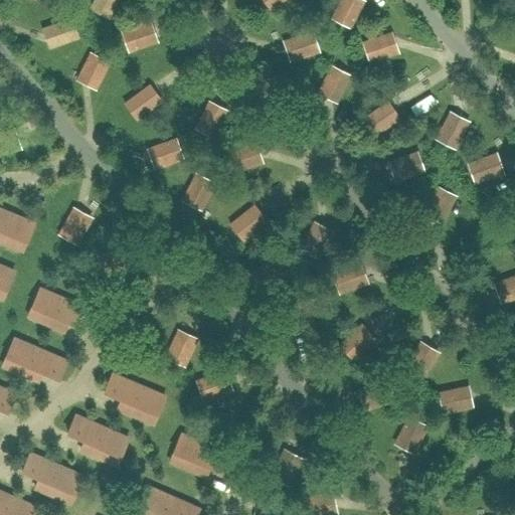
[(116,0),(91,0),(88,7),(107,17),(116,0)]
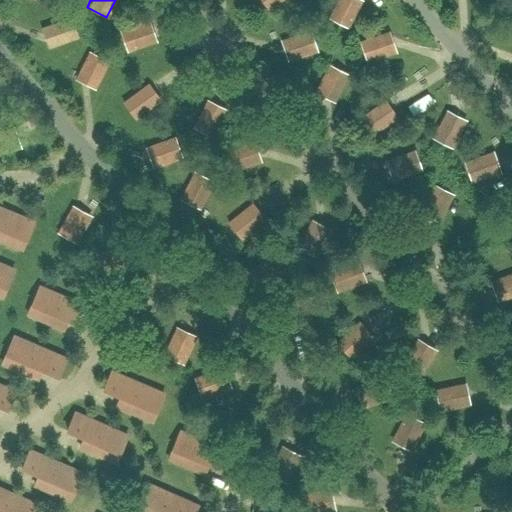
[(280,0),(261,0),(268,9),(280,0)]
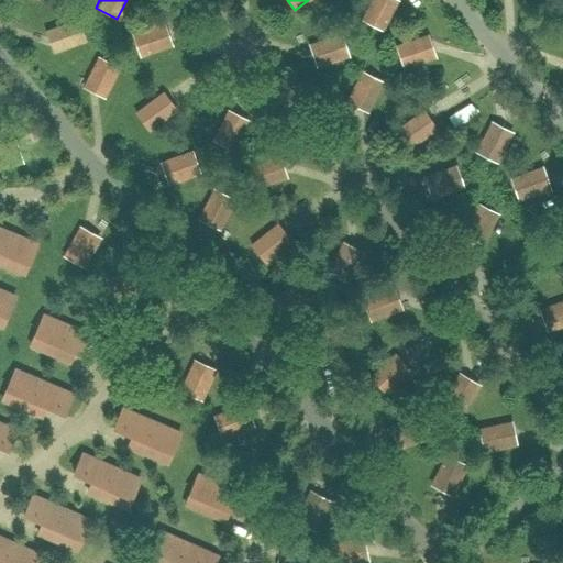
[(397,0),(371,0),(361,20),(383,31),(397,0)]
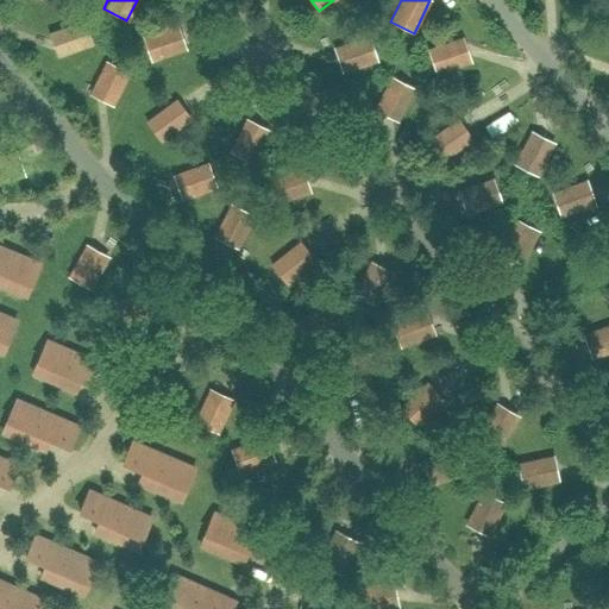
[(45,33),(48,42),(52,58),(89,46),(81,22),(45,33)]
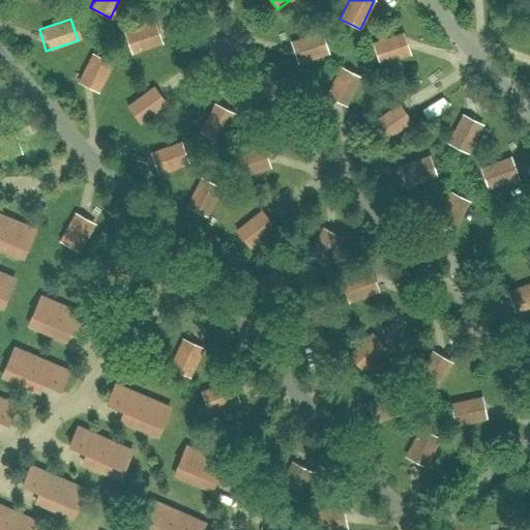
[(162,43),(159,36),(154,22),(123,32),(129,54),(162,43)]
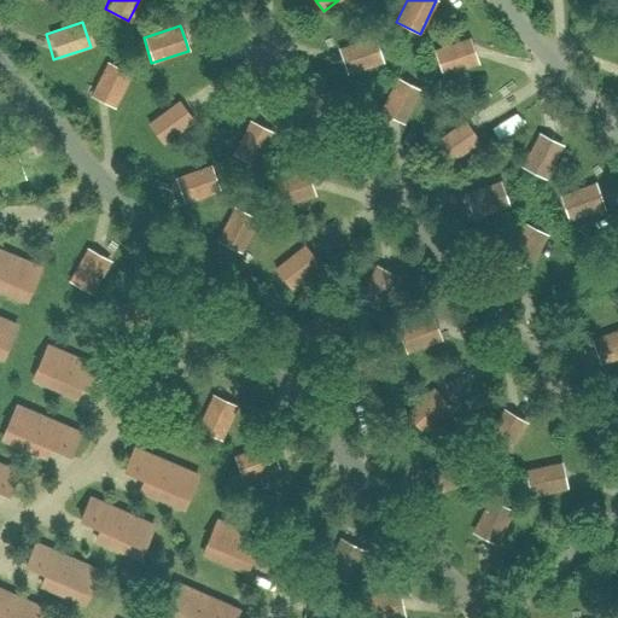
[(337,50),(344,69),(345,74),(383,62),(374,38),(337,50)]
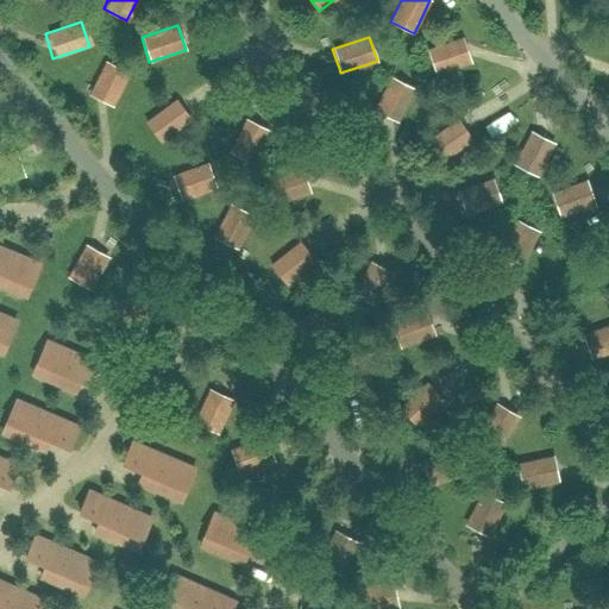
[(471,62),(469,57),(463,37),(426,50),(434,75),(471,62)]
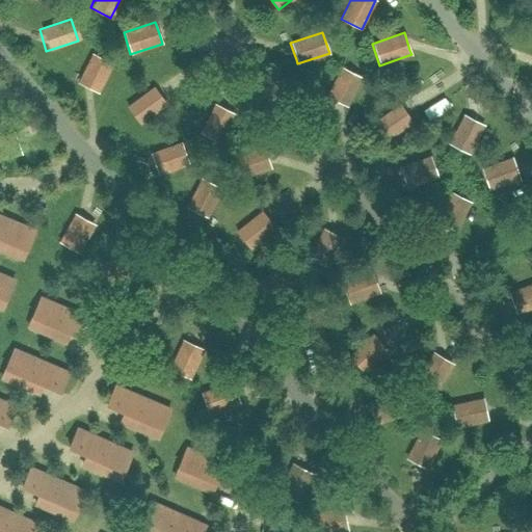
[(75,83),(81,86),(95,94),(110,64),(90,54),(75,83)]
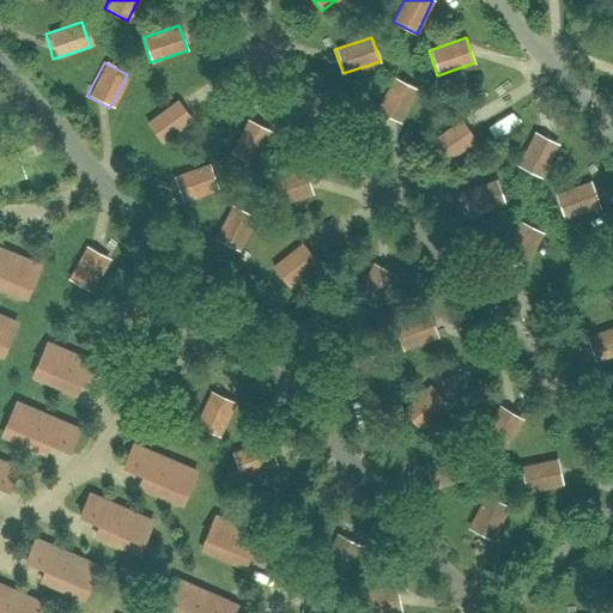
[(376,111),(394,121),(399,123),(417,90),(394,78),(376,111)]
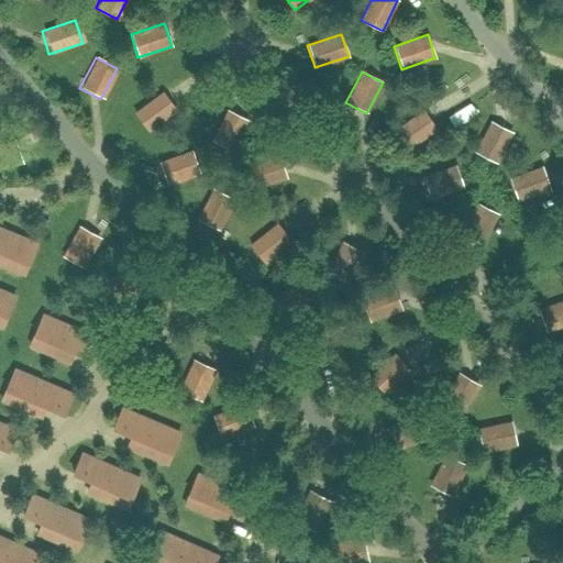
[(135,113),(148,131),(175,110),(162,92),(135,113)]
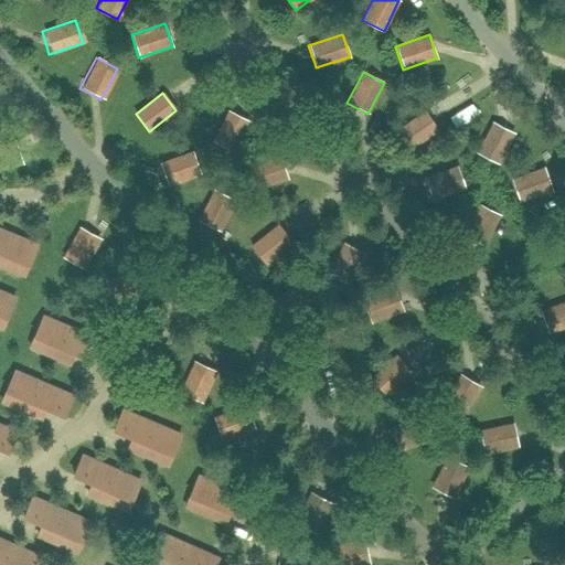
[(249,121),(245,119),(227,110),(212,142),(234,153),(249,121)]
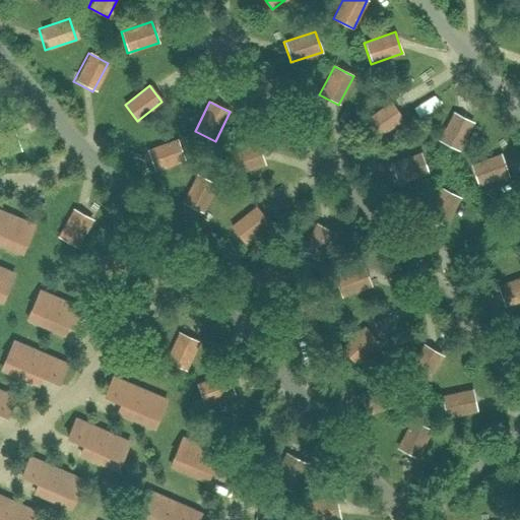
[(376,137),(402,119),(391,103),(365,121),(376,137)]
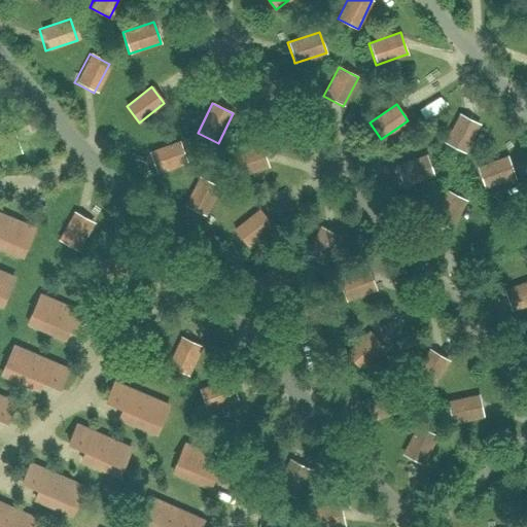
[(480,124),(464,116),(459,113),(445,143),(465,153),(480,124)]
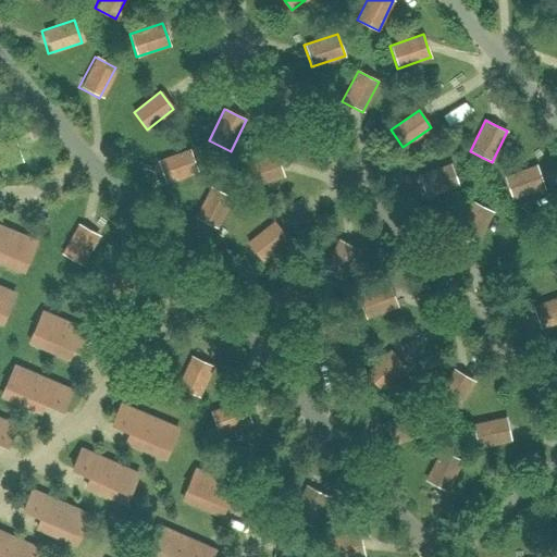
[(158,164),(162,180),(164,187),(198,176),(190,153),(158,164)]
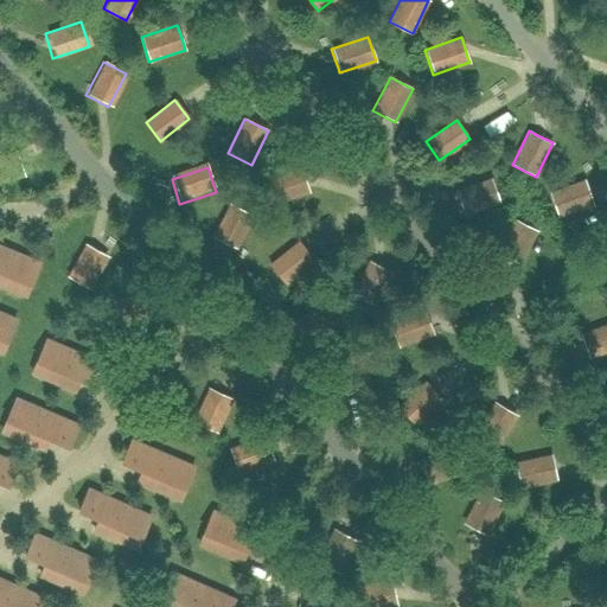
[(308,189),(304,174),(301,168),(264,180),(273,205),(310,193),(308,189)]
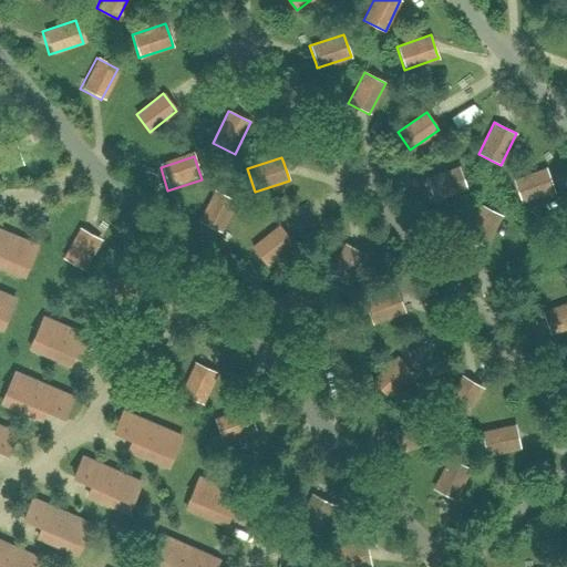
[(425,178),(432,196),(433,200),(467,189),(460,167),(425,178)]
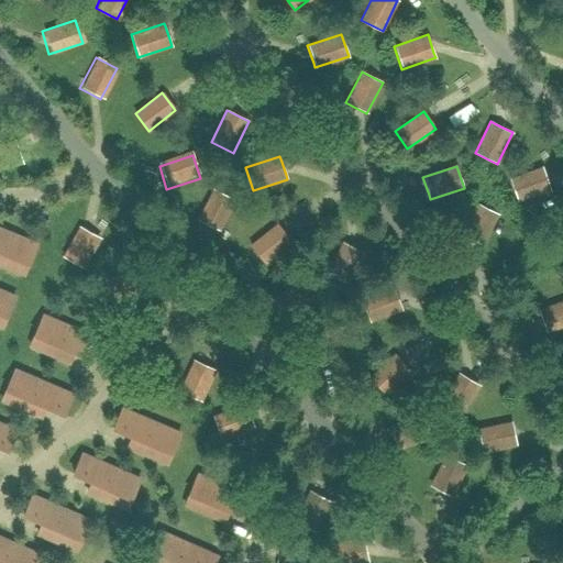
[(550,189),(544,173),(542,167),(509,178),(517,201),(550,189)]
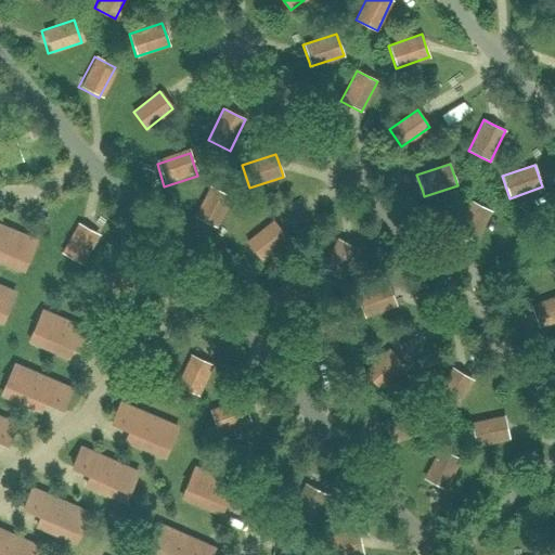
[(192,218),(206,226),(213,229),(229,197),(208,186),(192,218)]
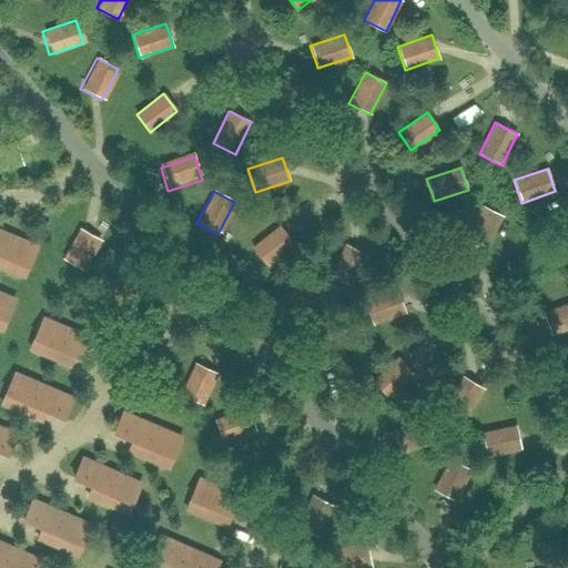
[(465,236),(483,245),(486,247),(503,215),(482,204),(465,236)]
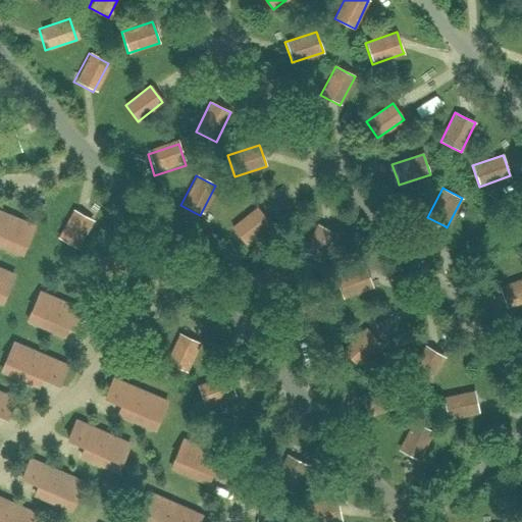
[(269,223),(258,209),(257,208),(232,227),(246,244),(270,224),(269,223)]
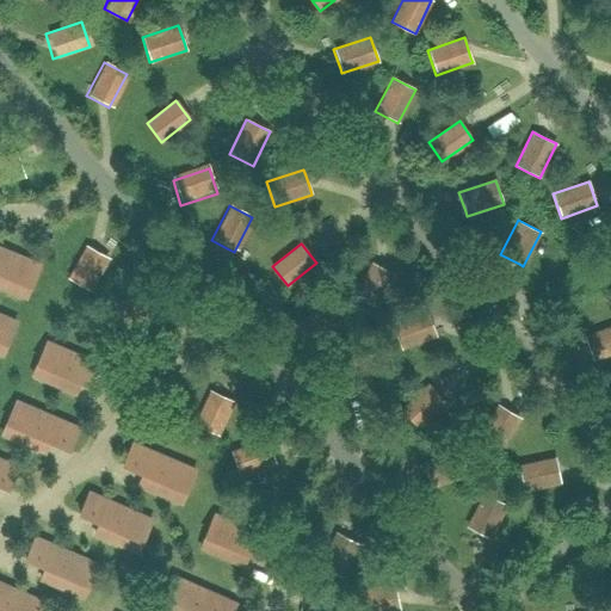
[(109,257),(102,253),(86,245),(68,279),(92,290),(109,257)]
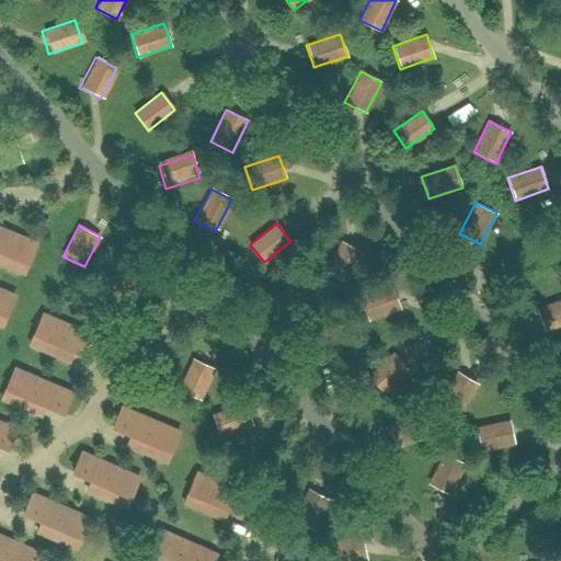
[(0,252),(27,264),(36,245),(0,229),(0,252)]
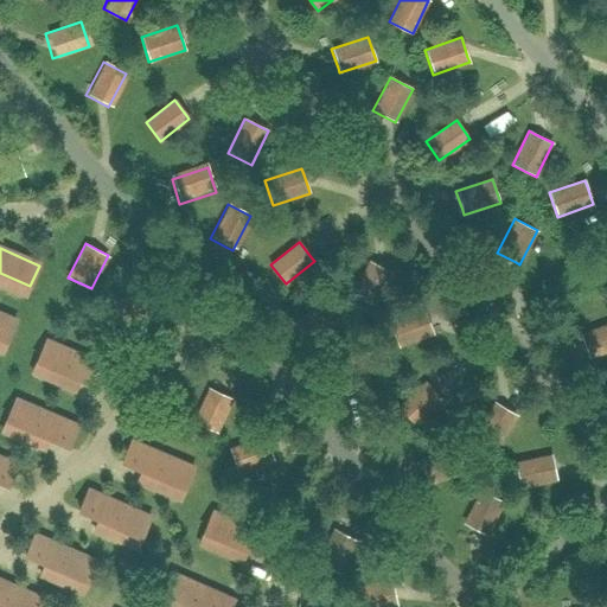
[(393,274),(375,264),(370,262),(352,295),(375,307),(393,274)]
